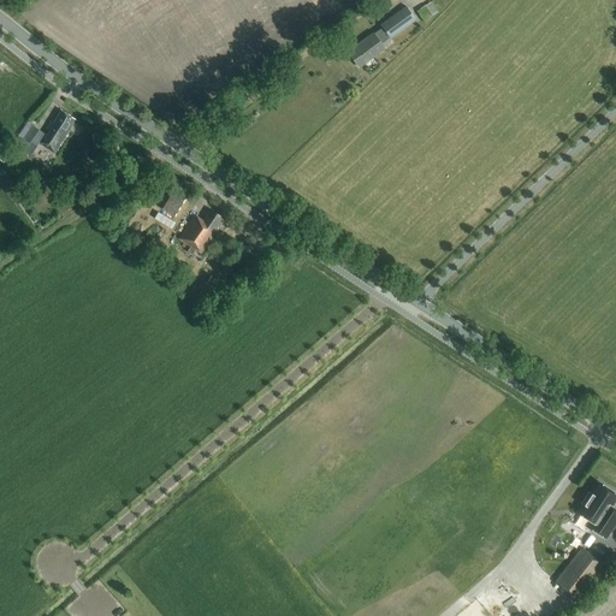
[(438,12),(431,3),(425,6),(432,16),(438,12)]
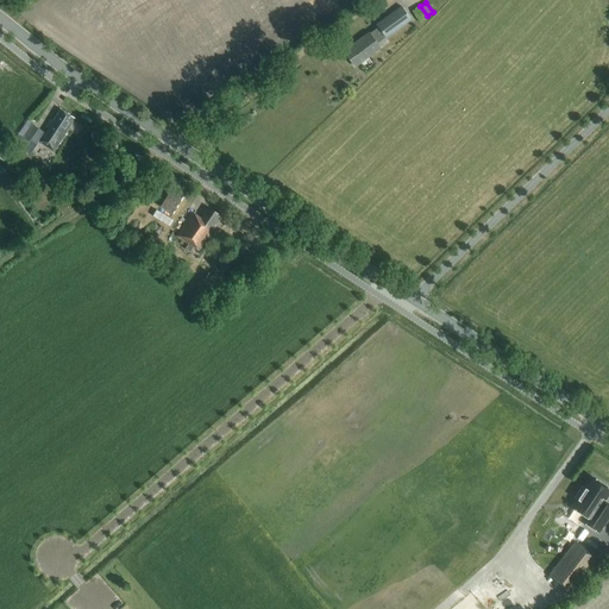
[(385,38),(410,20),(401,7),(376,25),(377,27),(344,52),(355,67),(380,49),(376,44),(384,37),(385,38)]
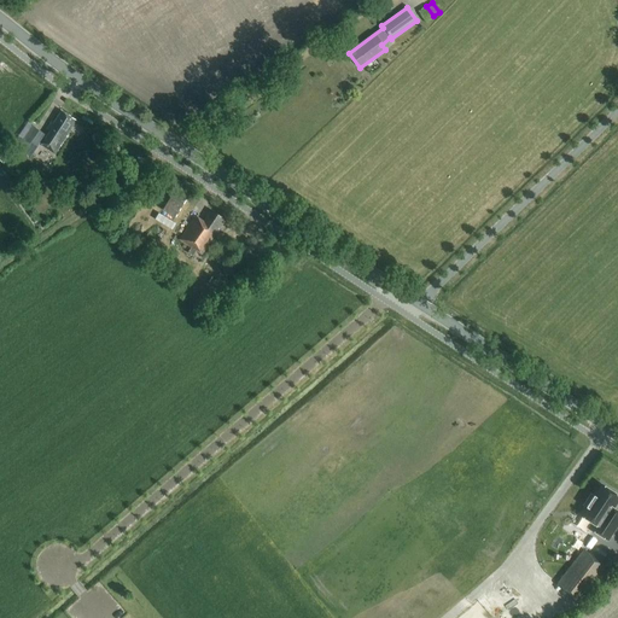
[(53,155),(75,122),(60,111),(53,123),(51,122),(46,130),(48,133),(40,145),(53,155)]
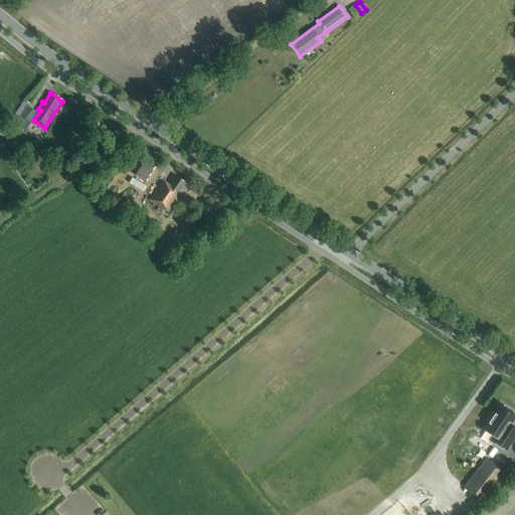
[(25,132),(37,113),(26,106),(14,124),(25,132)]
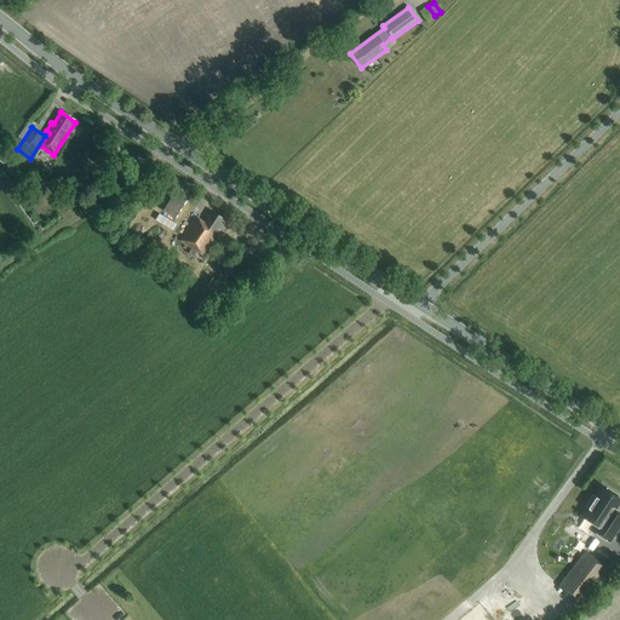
[(176,218),(187,200),(174,193),(164,211),(176,218)]
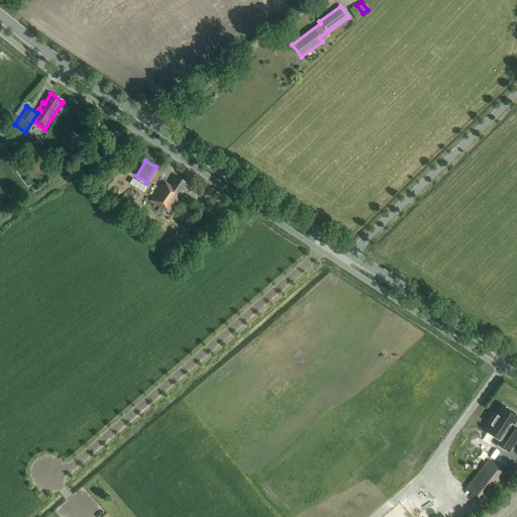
[(169,213),(188,184),(176,177),(170,186),(163,182),(149,201),(169,213)]
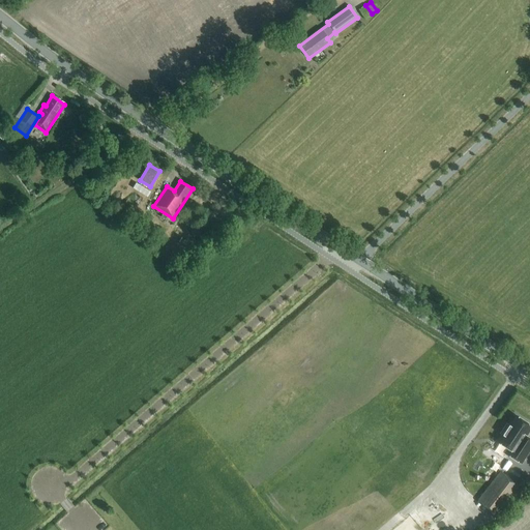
[(509,449),(506,453),(521,463),(529,448),(529,439),(525,436),(529,428),(529,425),(514,415),(508,425),(506,423),(500,434),(502,435),(498,442),(509,449)]
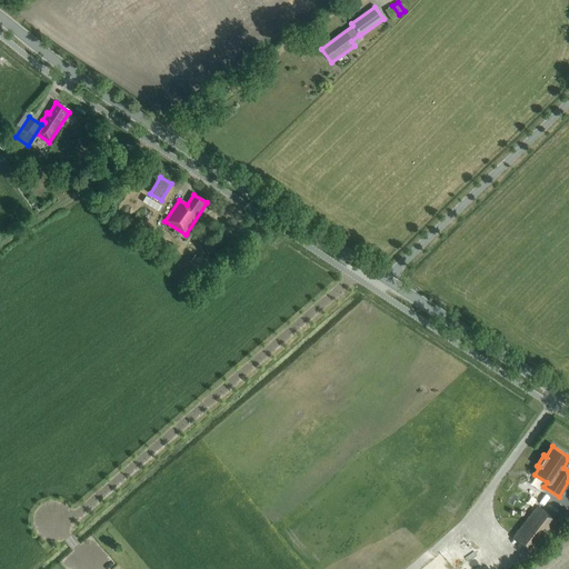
[(528,550),(552,519),(537,507),(512,538),(528,550)]
